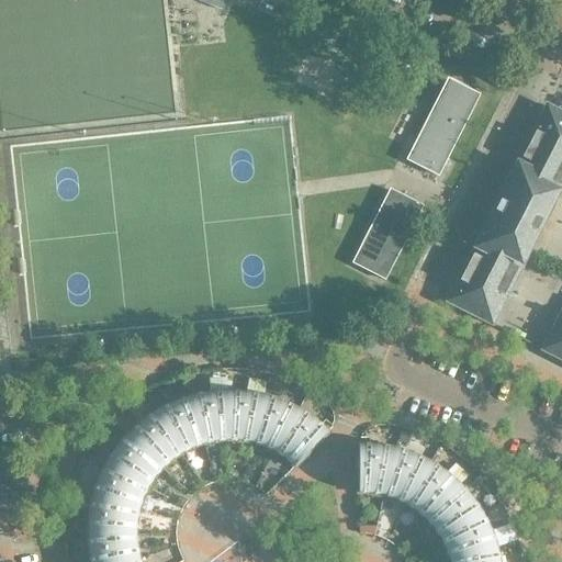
[(448,80),(423,128),(407,159),(438,175),(478,96),(448,80)]
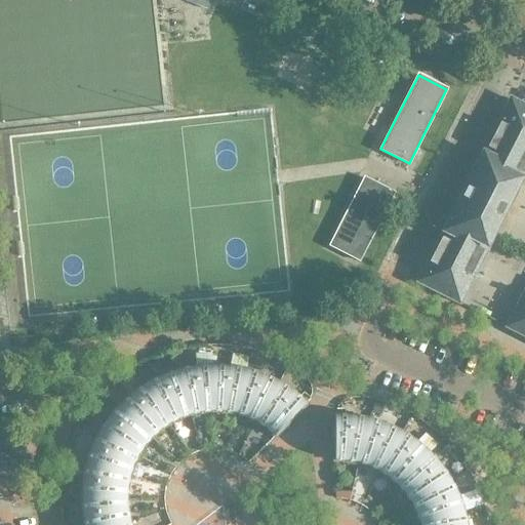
[(524,107),(517,103),(516,103),(511,99),(422,273),(418,282),(458,303),(524,174),(524,292),(524,293),(524,292),(508,327),(524,335),(524,107)]
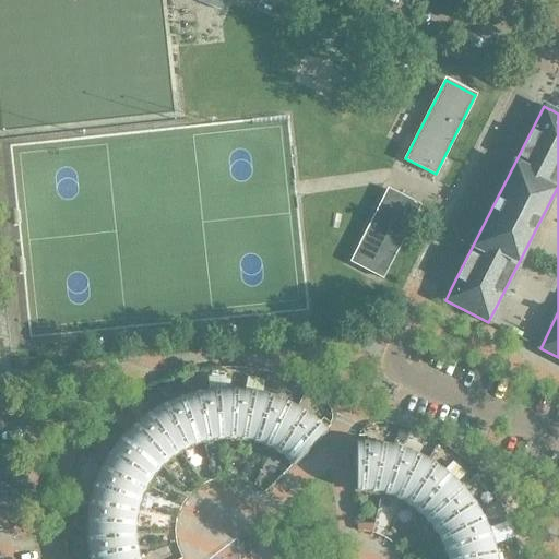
[(351,262),(382,278),(419,206),(388,189),(351,262)]
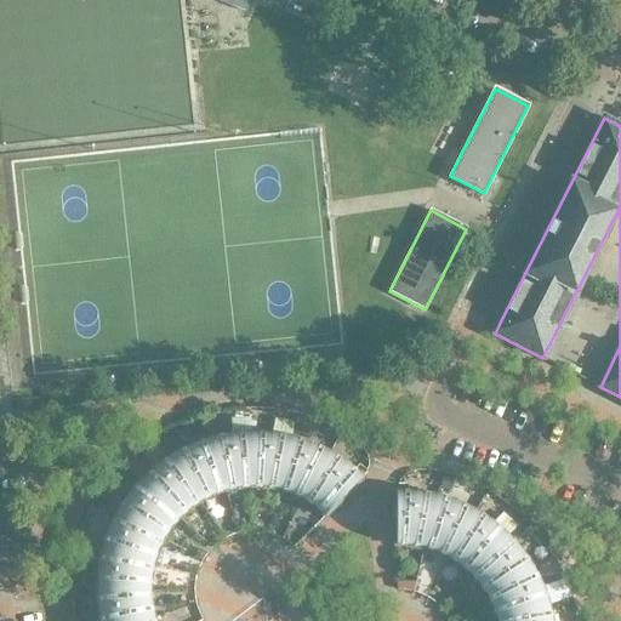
[(231,434),(211,438),(226,490),(238,488),(251,486),(251,432),(231,434)]
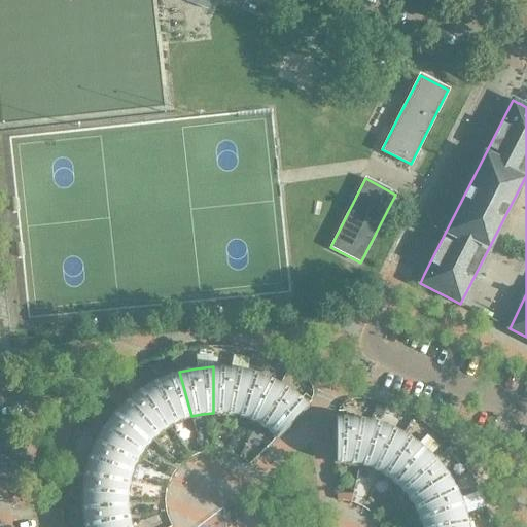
[(231,367),(213,366),(213,413),(224,414),(236,416),(248,371),(231,367)]
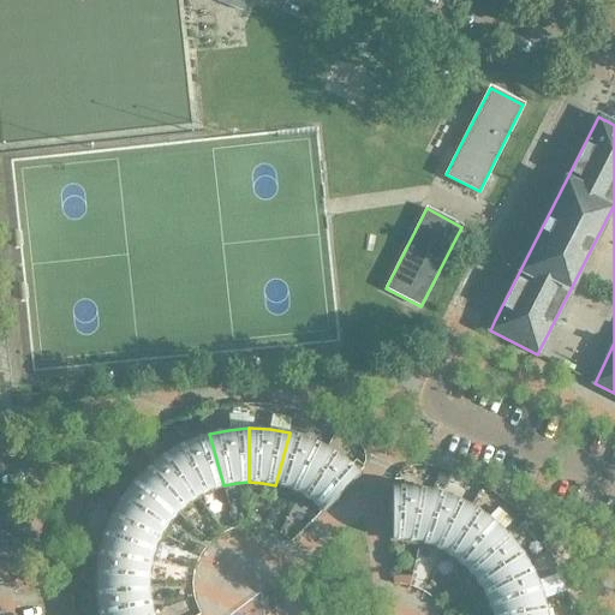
[(290,433),(275,485),(288,489),(300,495),(327,448),(309,439),(290,433)]
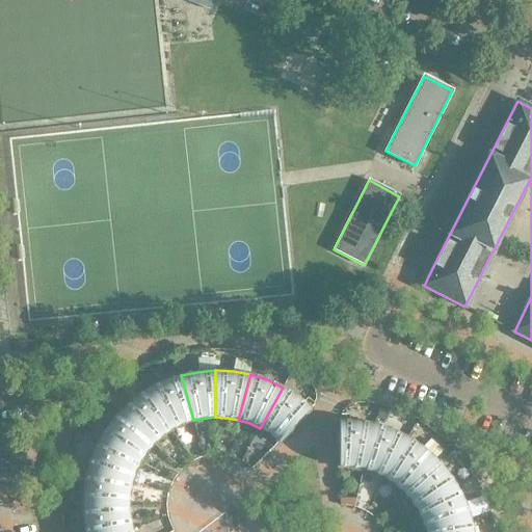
[(163,381),(148,389),(171,429),(182,424),(193,420),(181,375),(163,381)]
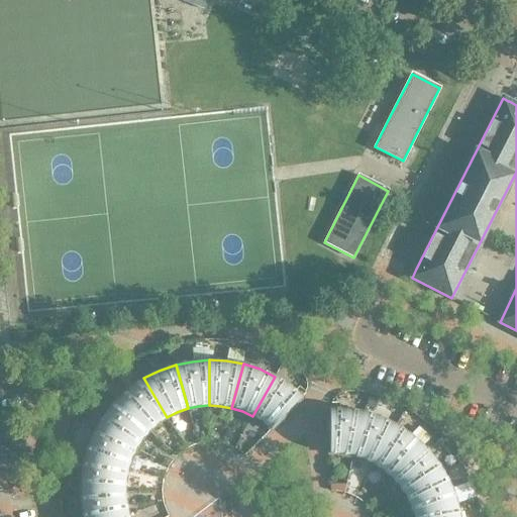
[(275,377),(252,416),(262,422),(271,430),(303,398),(289,386),(275,377)]
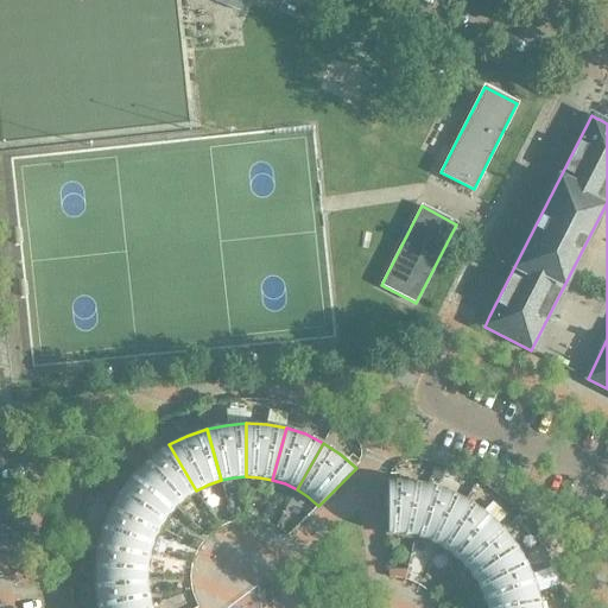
[(152,456),(138,469),(176,507),(185,499),(196,491),(169,444),(152,456)]
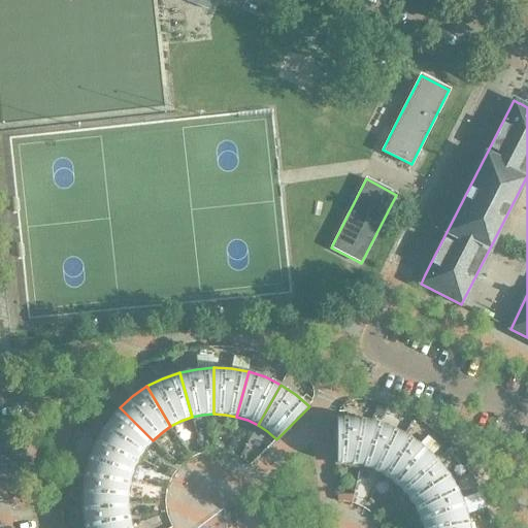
[(374,415),(384,418),(388,405),(378,402),(374,415)]
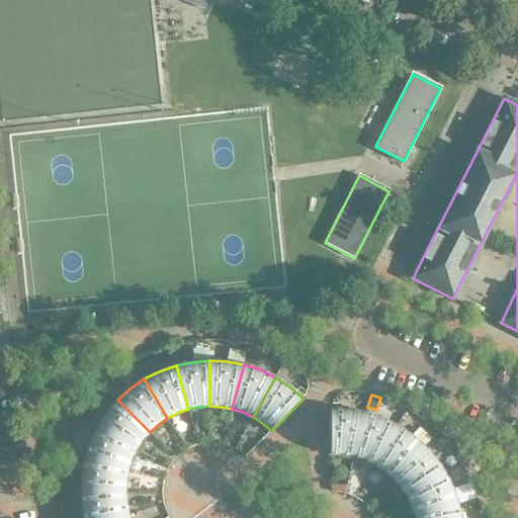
[(106,413),(96,427),(137,450),(143,440),(150,432),(117,400),(106,413)]
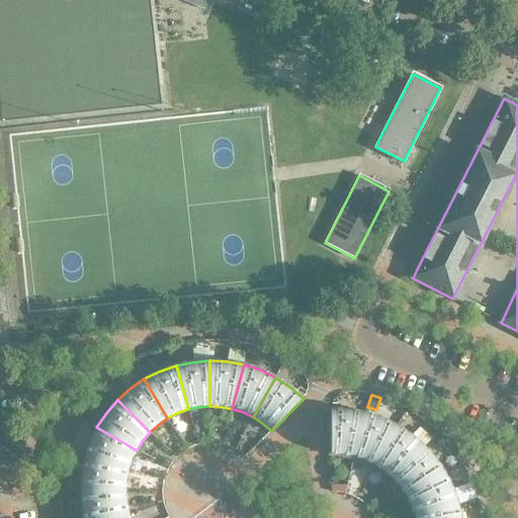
[(347,410),(330,410),(329,410),(330,455),(342,455),(353,457),(364,414),(347,410)]
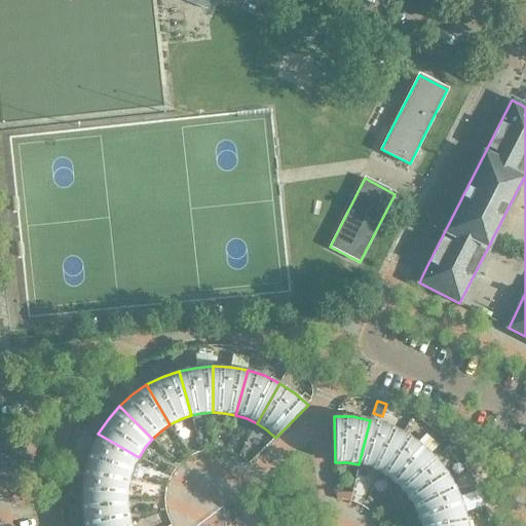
[(370,420),(359,464),(369,468),(379,473),(402,433),(386,425),(370,420)]
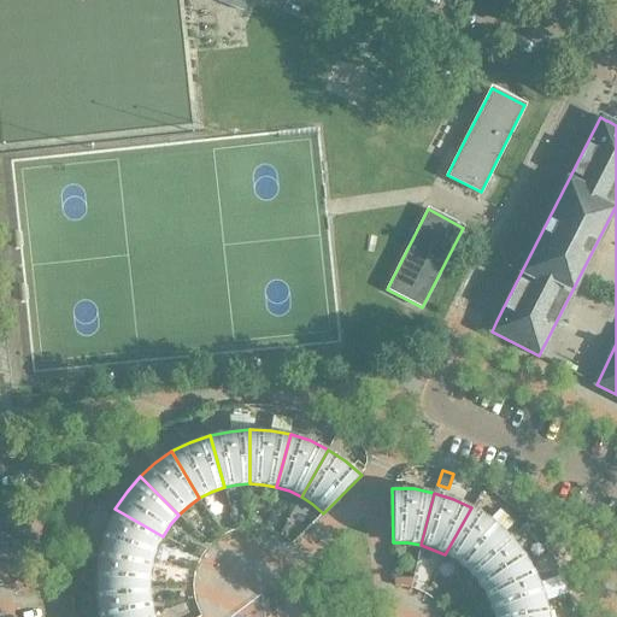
[(471,507),(445,554),(457,562),(466,571),(504,532),(489,519),(471,507)]
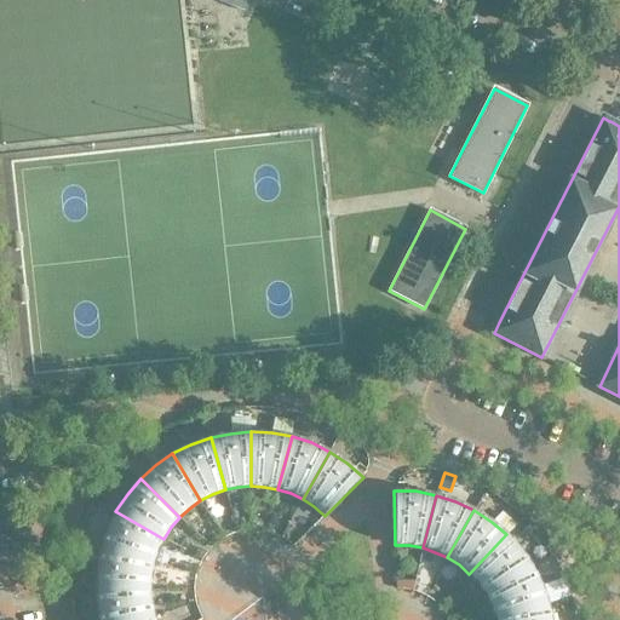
[(107,530),(101,550),(153,563),(158,551),(164,539),(115,511),(107,530)]
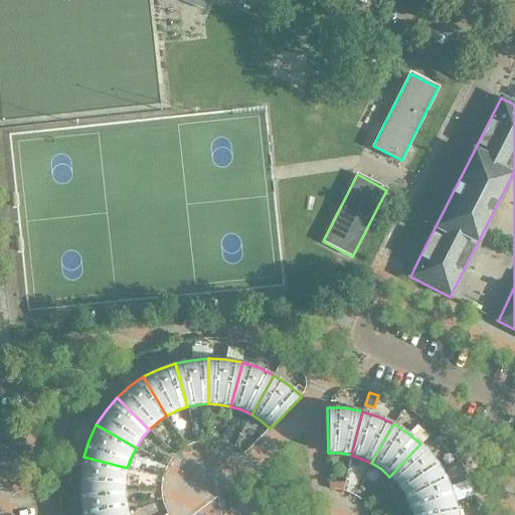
[(420,444),(389,477),(396,485),(403,494),(442,471),(433,457),(420,444)]
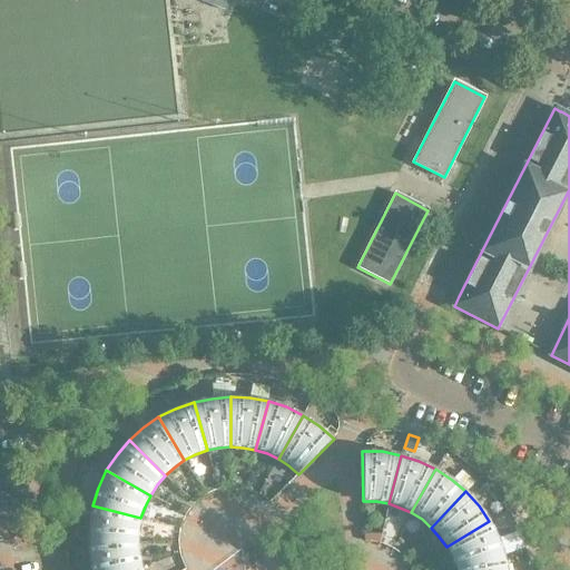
[(88,523),(88,542),(138,542),(139,530),(140,518),(92,505),(88,523)]
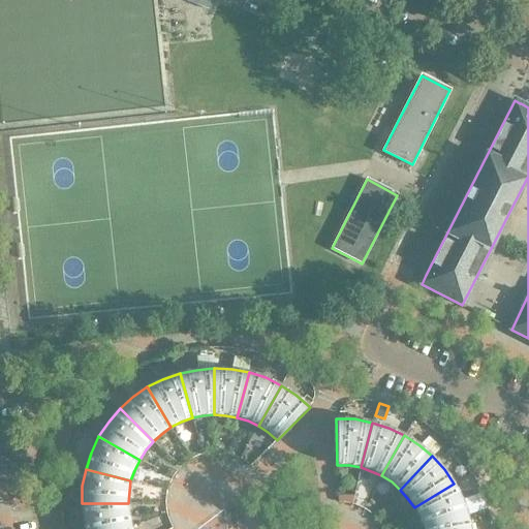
[(454,484),(414,507),(419,518),(423,528),(468,516),(462,499),(454,484)]
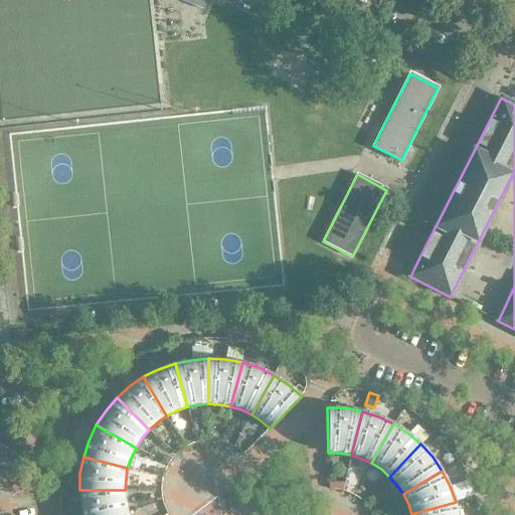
[(125,490),(79,490),(80,507),(81,514),(116,514),(128,512),(126,501),(125,490)]
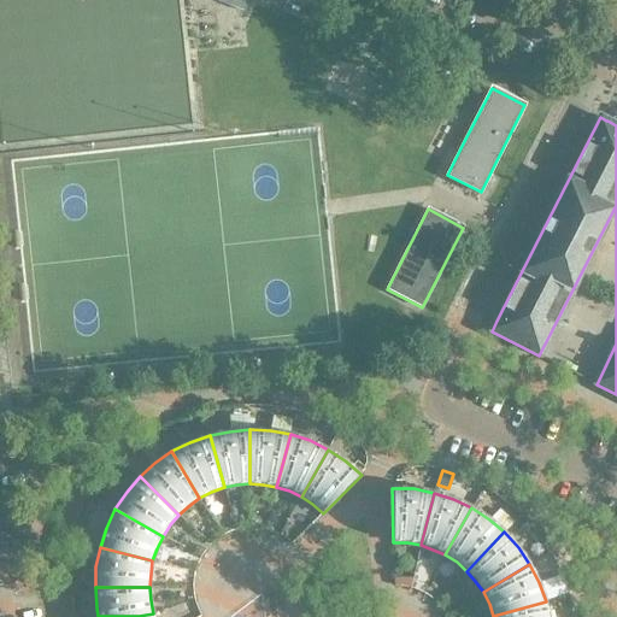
[(548,616),(546,601),(493,616),(548,616)]
